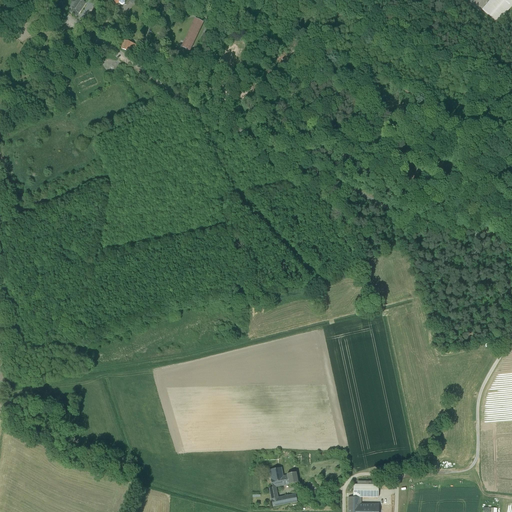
[(77,0),(72,8),(70,12),(76,16),(79,13),(86,3),(84,2),(84,0),(77,0)]
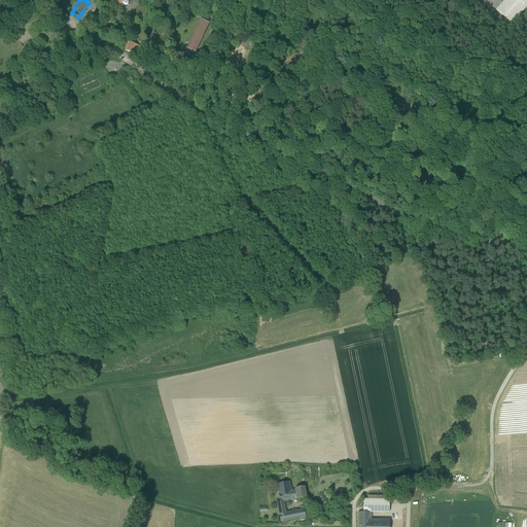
[(526,0),(504,0),(496,10),(512,24),(526,5),(526,0)]
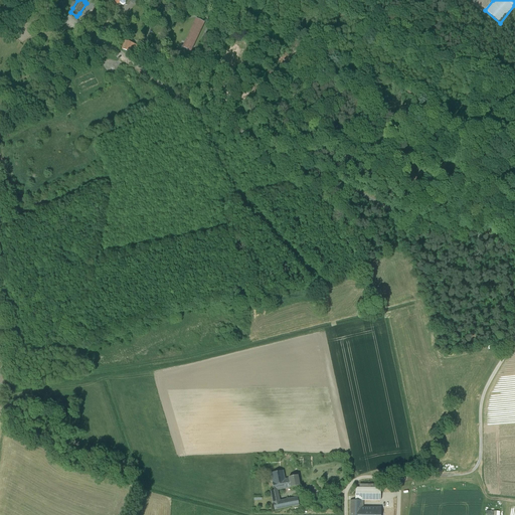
[(196,20),(183,47),(190,51),(203,23),(196,20)]
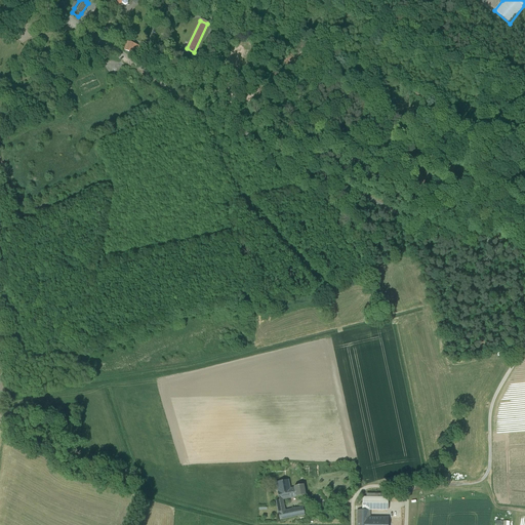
[(138,46),(127,42),(124,50),(135,54),(138,46)]
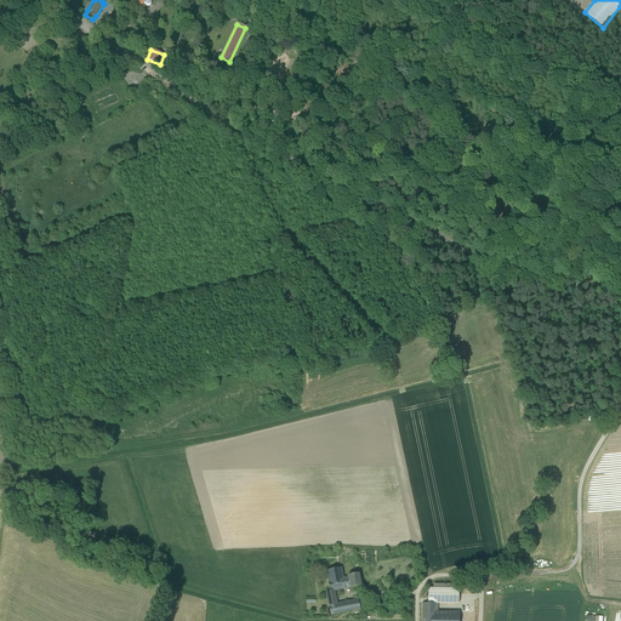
[(174,58),(164,55),(160,64),(164,66),(170,68),(174,58)]
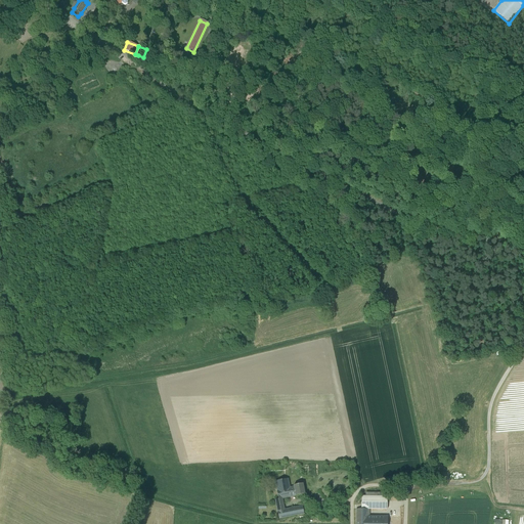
[(161,52),(155,62),(162,67),(168,56),(161,52)]
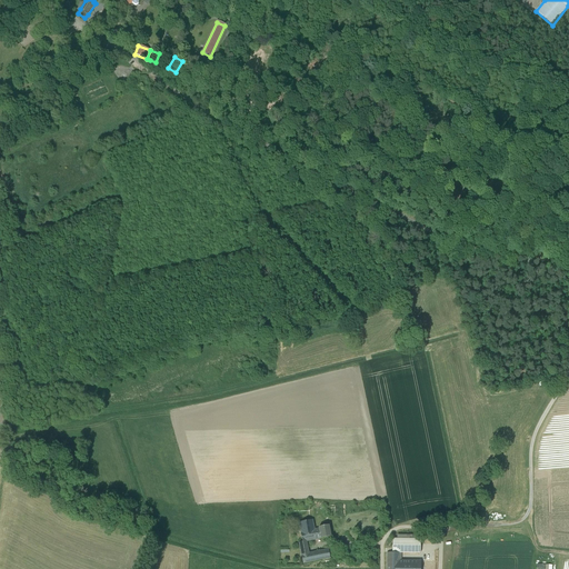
[(312,520),(299,523),(302,542),(299,542),(300,549),(308,548),(307,542),(318,539),(316,529),(313,530),(312,520)]
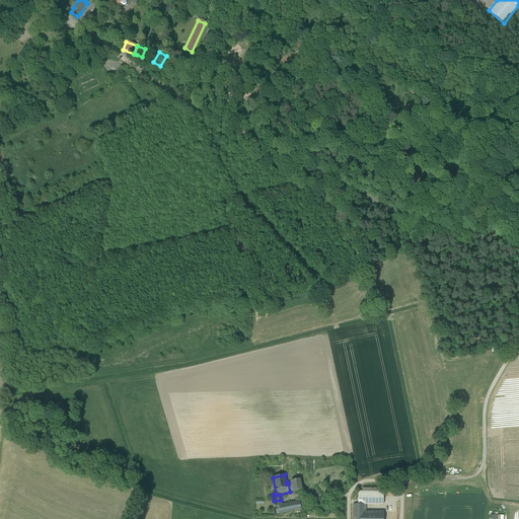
[(300,479),(291,482),(291,483),(288,483),(290,492),(302,490),(300,479)]
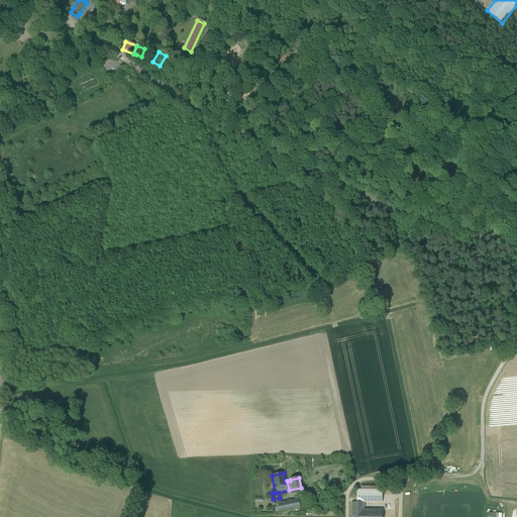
[(360,491),(356,491),(356,503),(365,503),(382,503),(382,491),(360,491)]
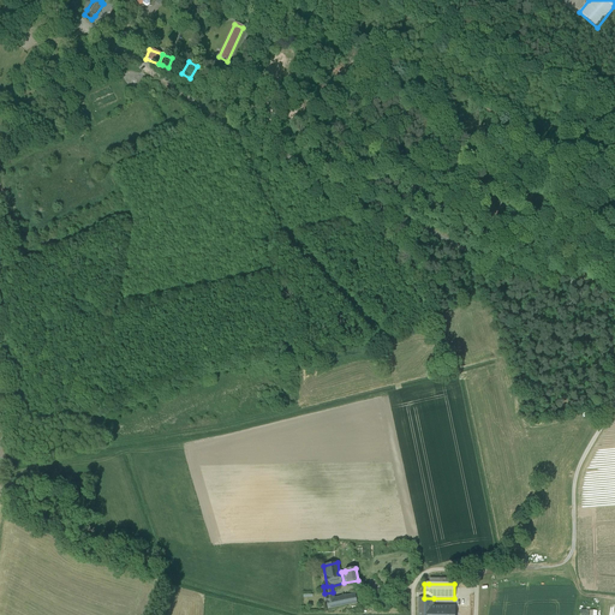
[(334,598),(326,601),(328,610),(357,603),(356,595),(334,598)]
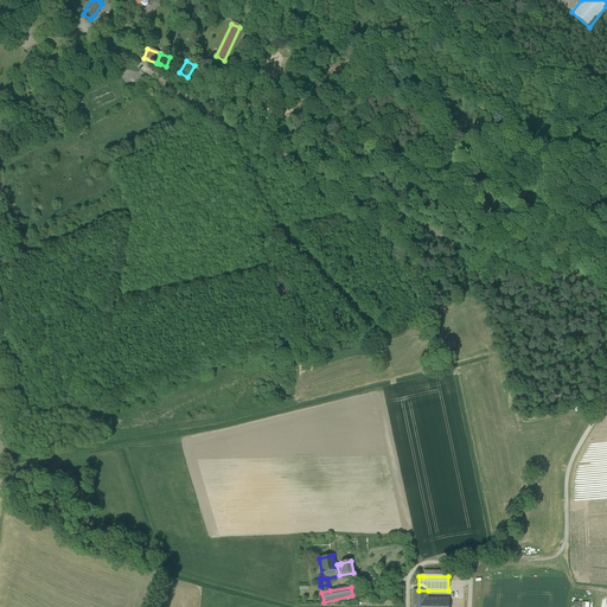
All buildings are outlined.
